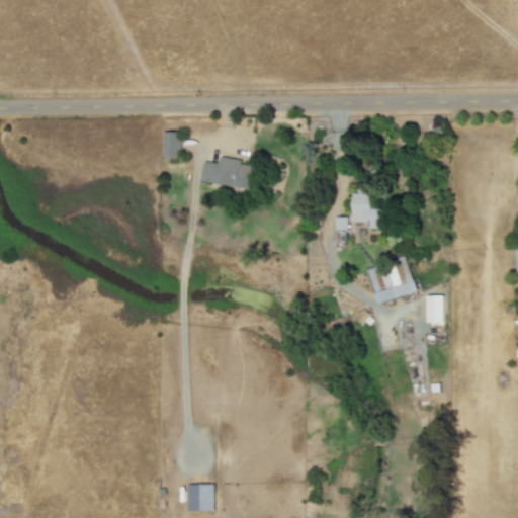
[(164,157),(181,157),(182,132),(164,131),(164,157)]
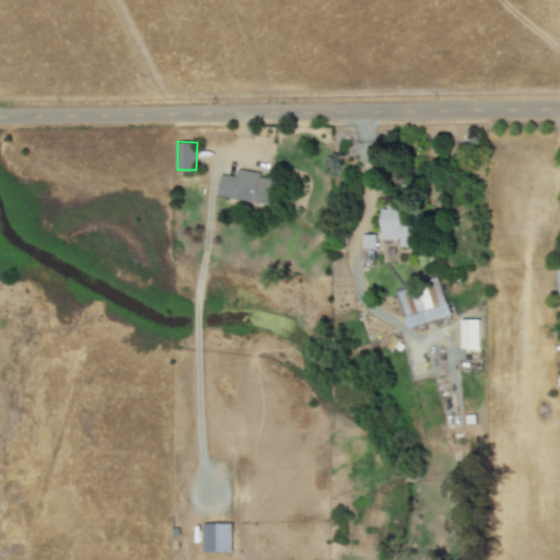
[(223,173),(218,194),(263,205),(269,175),(238,168),(236,176),(223,173)]
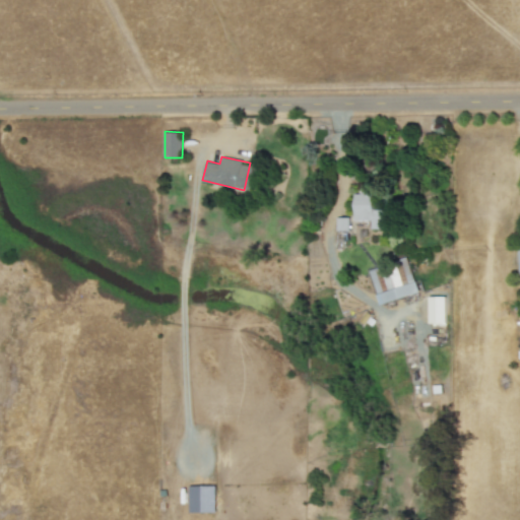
[(372,220),(372,229),(389,229),(389,209),(373,209),(373,191),(354,191),(353,220),(372,220)]
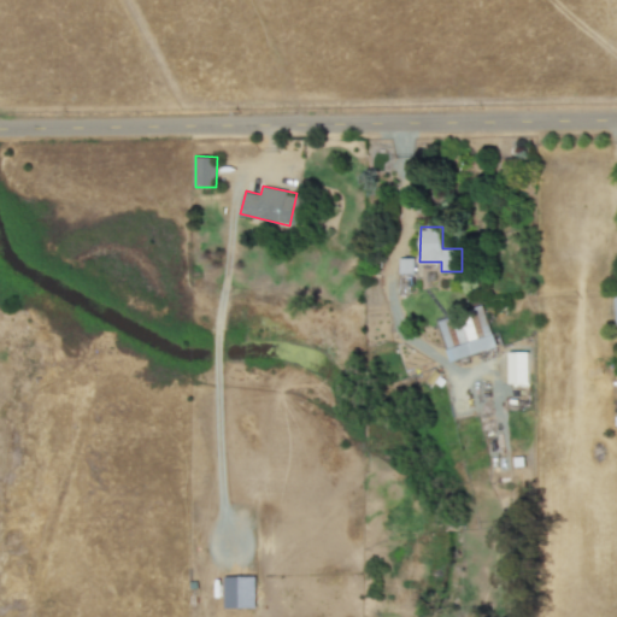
[(399,272),(415,272),(413,258),(399,258),(399,272)]
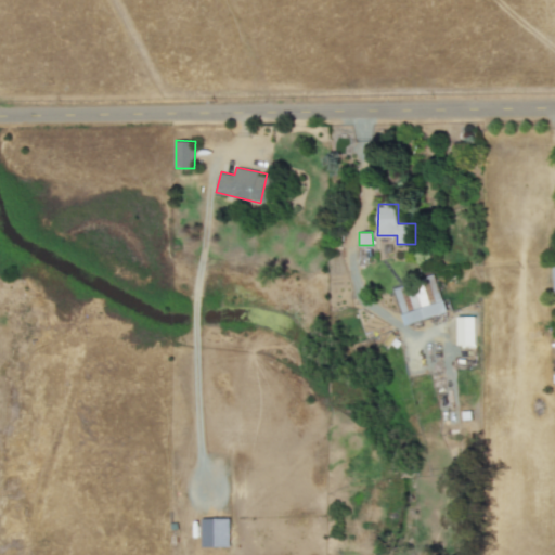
[(447,312),(435,275),(394,287),(404,324),(447,312)]
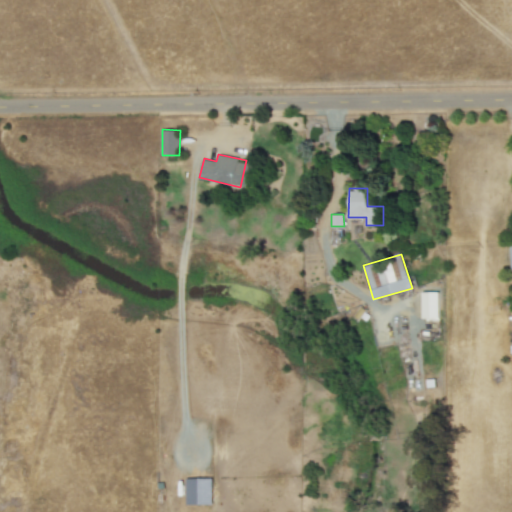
[(439,292),(422,291),(422,319),(439,319),(439,292)]
